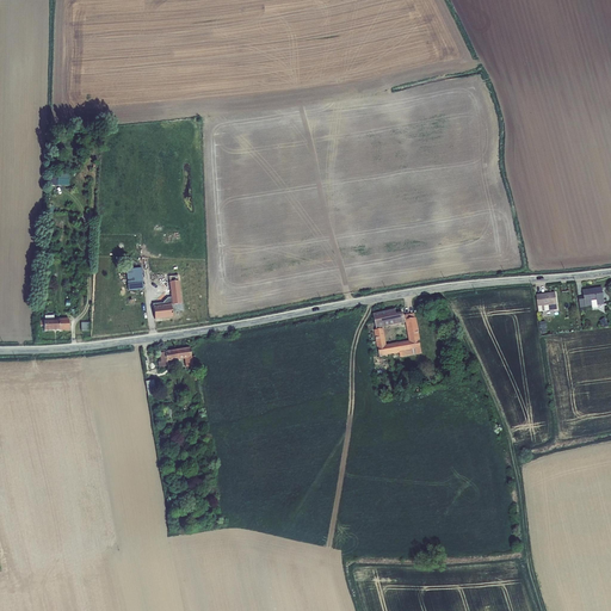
[(57,185),(68,185),(69,171),(57,171),(57,185)]
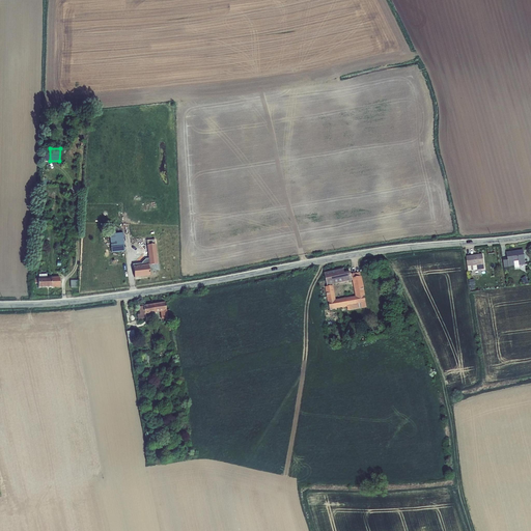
[(158,263),(155,240),(146,240),(149,264),(158,263)]
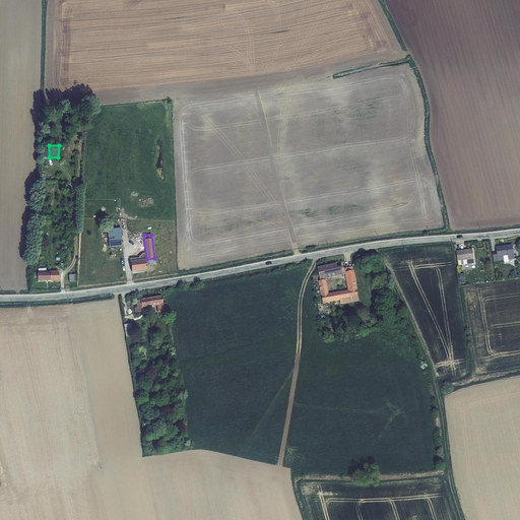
[(495,255),(496,263),(502,262),(501,257),(505,257),(506,261),(512,261),(511,256),(510,256),(510,247),(494,249),(495,255)]
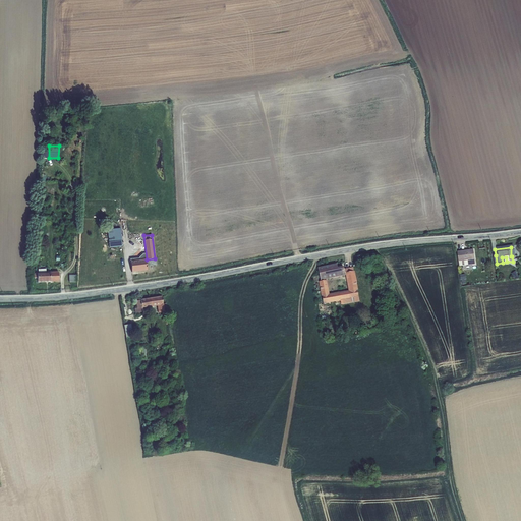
[(472,265),(471,251),(457,252),(459,267),(472,265)]
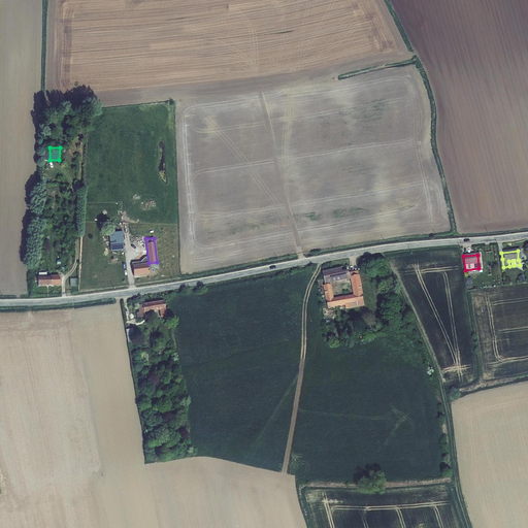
[(147,263),(132,265),(134,275),(149,273),(147,263)]
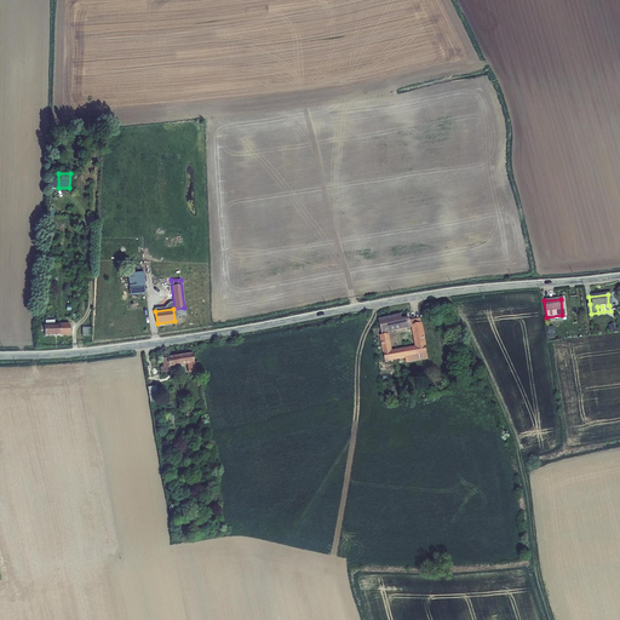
[(389,336),(384,337),(383,337),(388,366),(396,365),(395,361),(406,359),(408,372),(418,371),(417,363),(429,361),(422,321),(409,323),(409,321),(403,322),(402,317),(382,322),(384,333),(414,327),(418,348),(394,352),(389,336)]
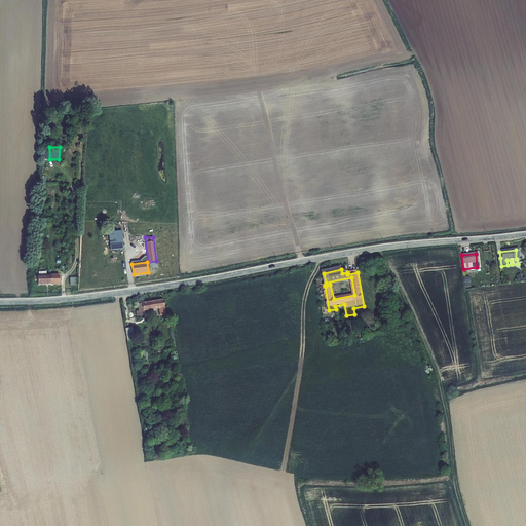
[(38,275),(34,275),(35,280),(38,280),(38,285),(60,284),(59,274),(46,274),(46,271),(39,271),(39,275),(38,275)]
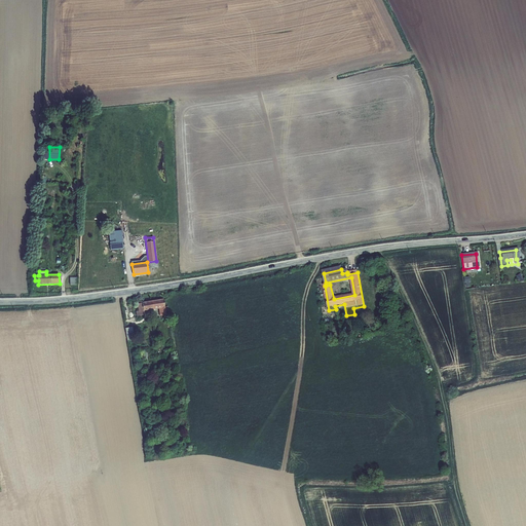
[(161,311),(163,318),(168,317),(166,302),(141,306),(142,313),(139,313),(140,318),(146,317),(145,314),(147,314),(146,313),(161,311)]
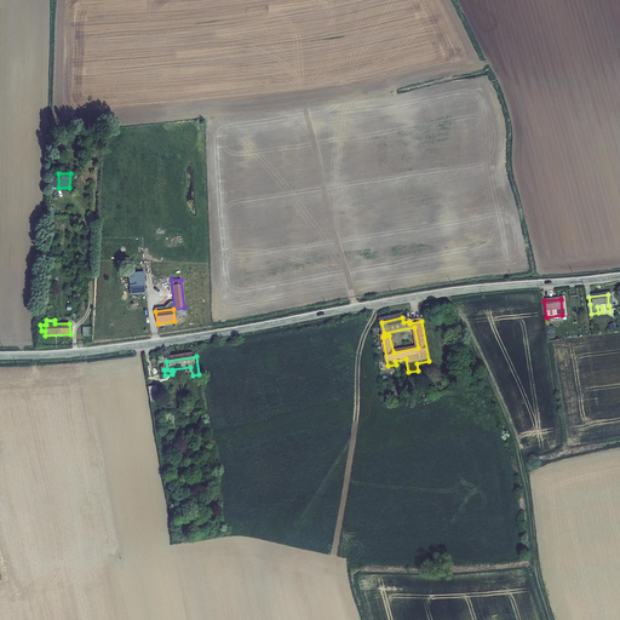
[(159,388),(151,389),(153,399),(161,397),(159,388)]
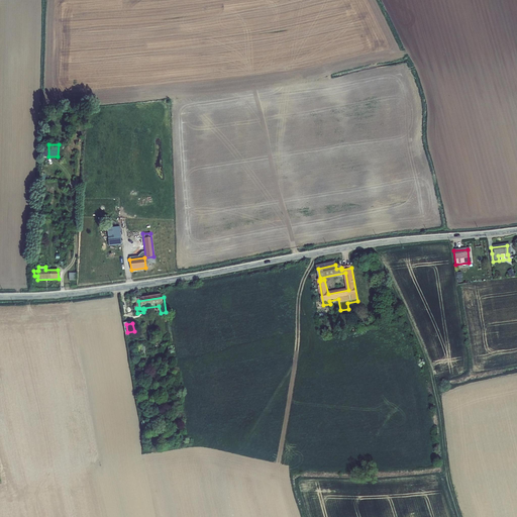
All buildings are outlined.
